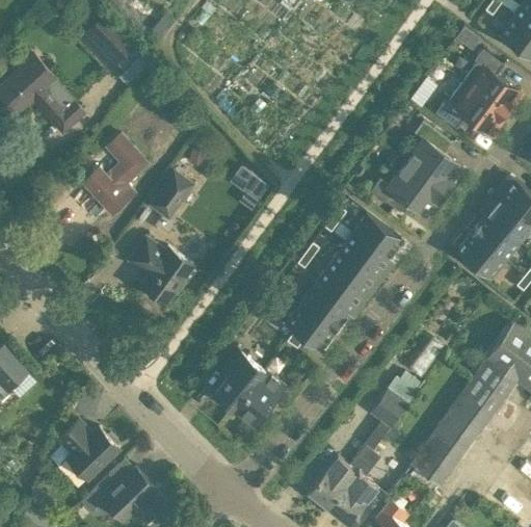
[(530,2),(527,0),(526,0),(513,18),(530,30),(530,2)]
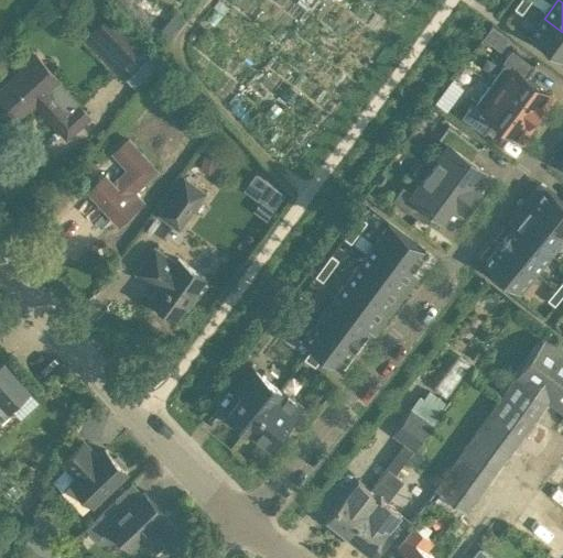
[(521,18),(530,8),(522,2),(515,13),(521,18)]
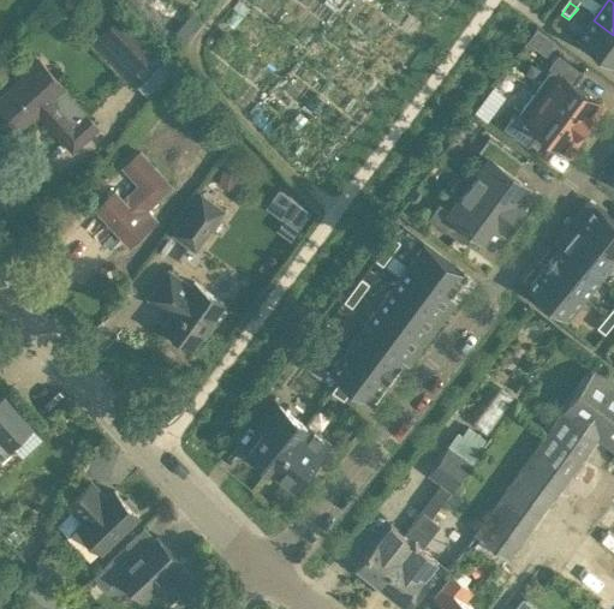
[(135,77),(156,57),(120,18),(99,40),(135,77)]
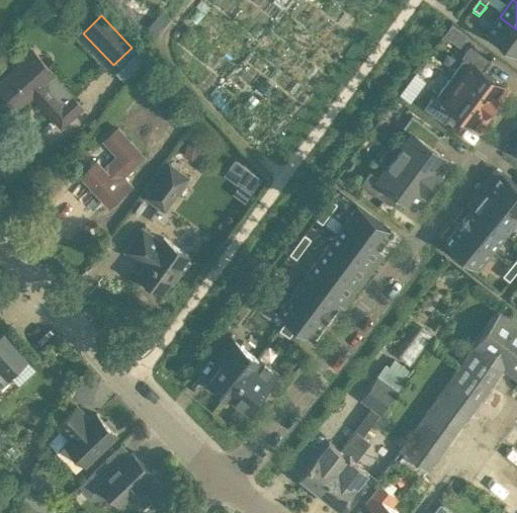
[(516,29),(500,17),(487,35),(516,57),(516,29)]
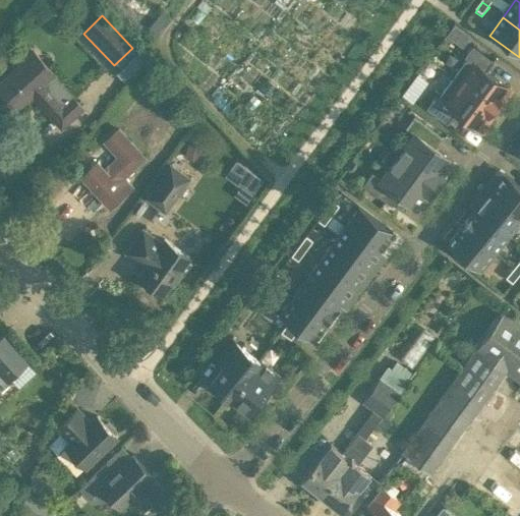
[(455,44),(462,34),(454,27),(447,39),(455,44)]
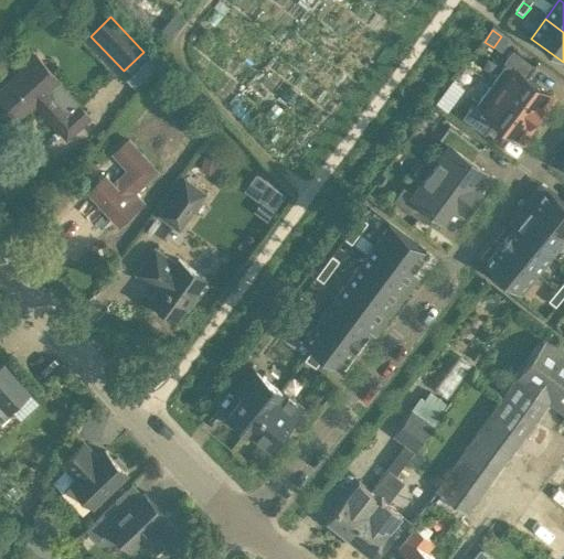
[(491,88),(535,120),(551,99),(527,82),(535,71),(512,53),(503,65),(507,67),(491,88)]
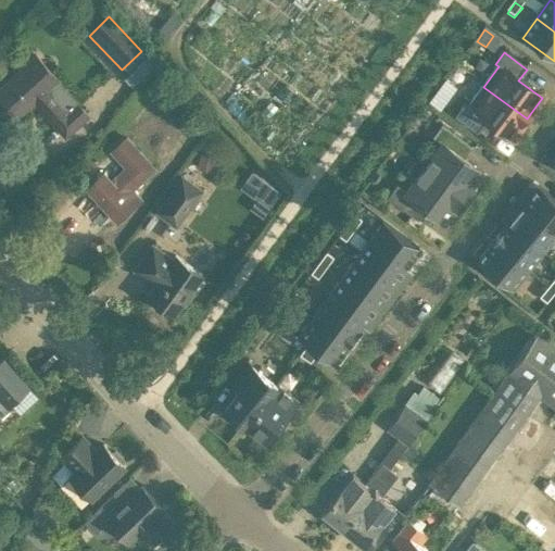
[(36,60),(0,91),(0,104),(16,123),(34,107),(65,141),(88,121),(77,108),(78,107),(36,60)]
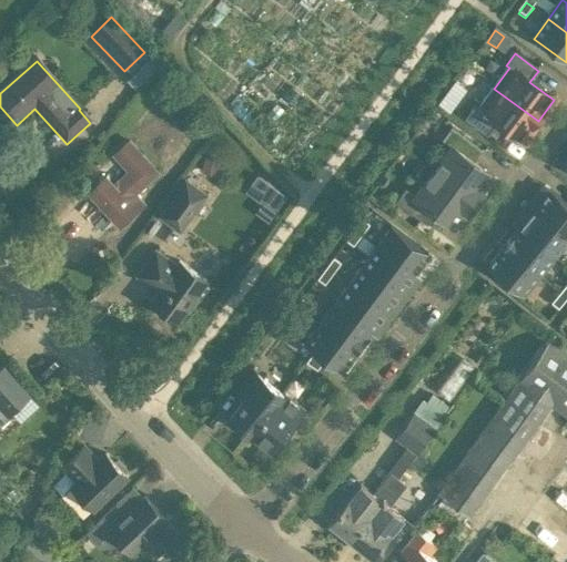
[(523,142),(538,121),(494,89),(479,109),(476,106),(465,122),(487,139),(498,124),(523,142)]
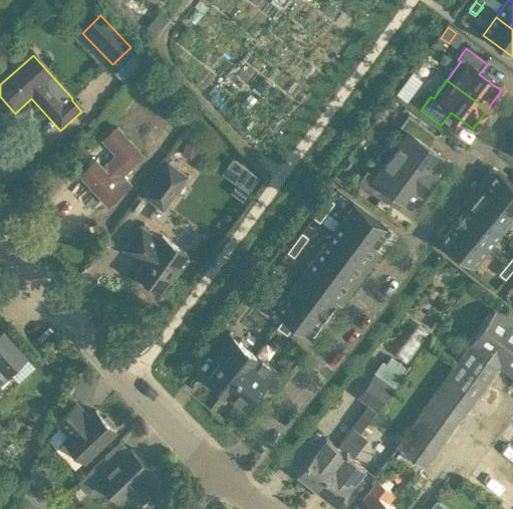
[(409,103),(416,94),(406,87),(400,96),(409,103)]
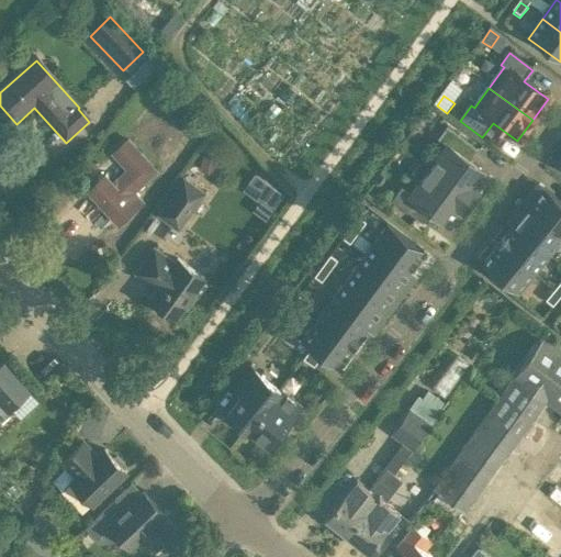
[(428,174),(470,204),(479,193),(477,191),(487,177),(463,159),(472,148),(447,130),(437,142),(447,149),(428,174)]
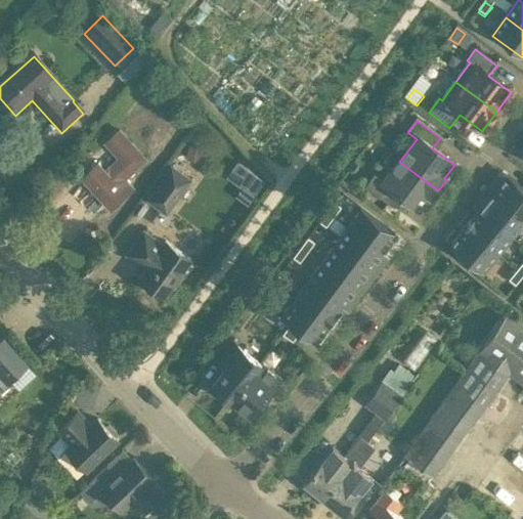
[(96,168),(81,181),(110,212),(132,191),(124,183),(145,164),(119,134),(104,147),(119,163),(104,176),(96,168)]
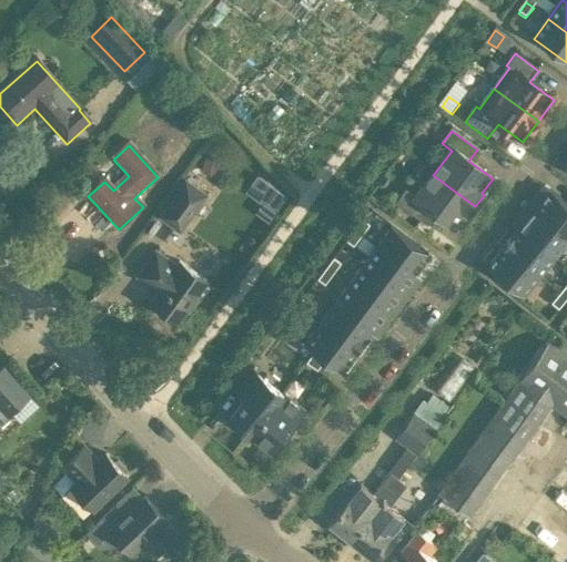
[(218,164),(205,161),(202,175),(214,179),(218,164)]
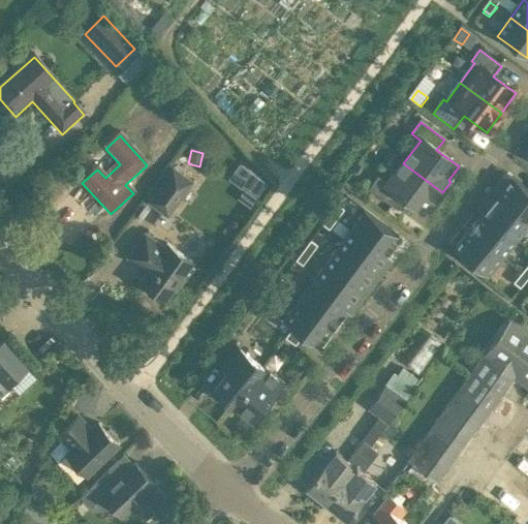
[(442,192),(403,163),(386,186),(378,180),(369,191),(393,209),(401,197),(424,215),(433,202),(435,203),(442,192)]
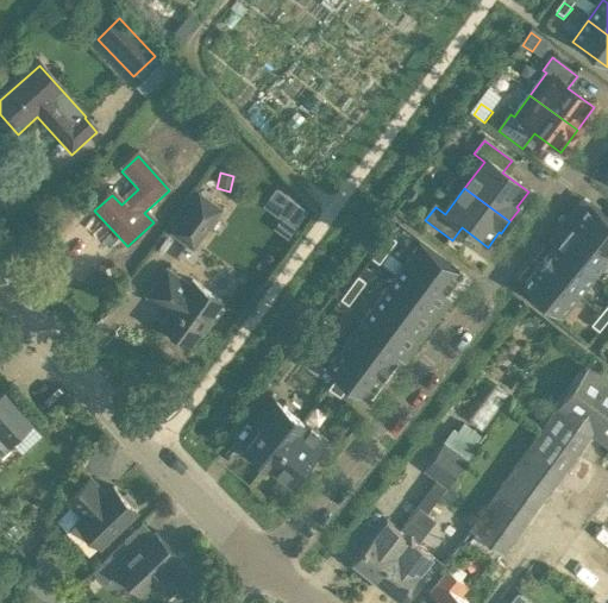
[(267,209),(284,223),(277,232),(289,240),(295,232),(307,215),(277,194),(267,209)]
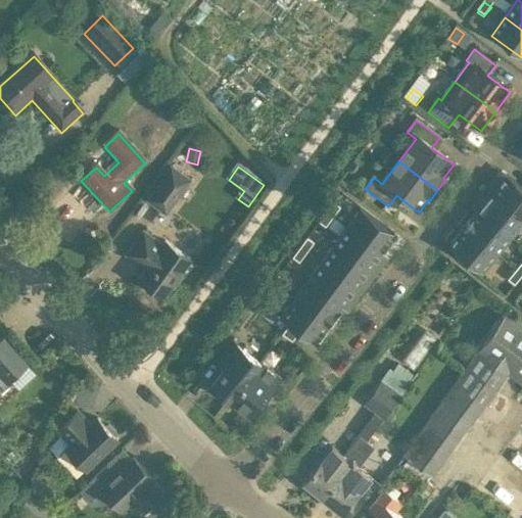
[(171,168),(145,203),(156,212),(167,219),(181,199),(192,183),(192,182),(171,168)]
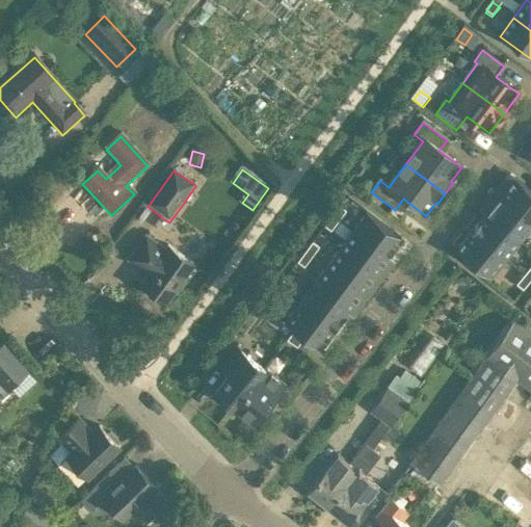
[(501,200),(530,224),(530,193),(515,181),(501,200)]
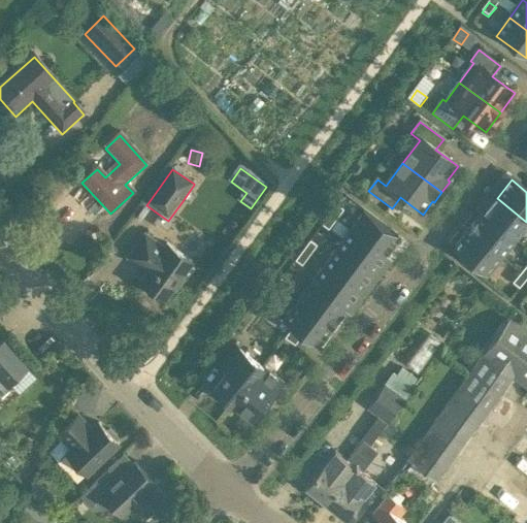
[(517,242),(526,229),(526,222),(497,198),(483,216),(517,242)]
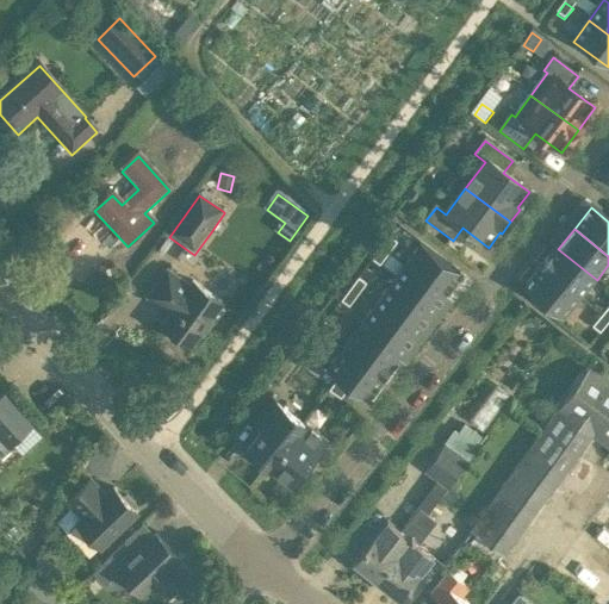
[(381,250),(389,256),(398,244),(390,238),(381,250)]
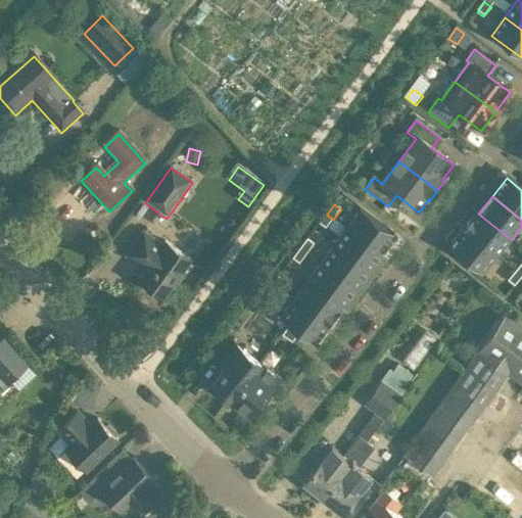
[(361,212),(347,230),(382,255),(395,237),(361,212)]
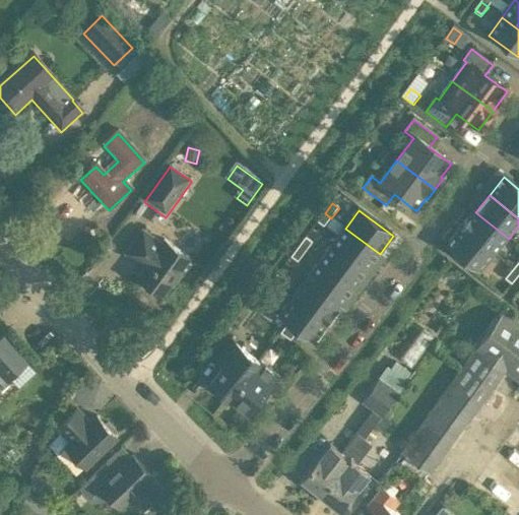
[(495,256),(509,239),(475,212),(461,230),(495,256)]
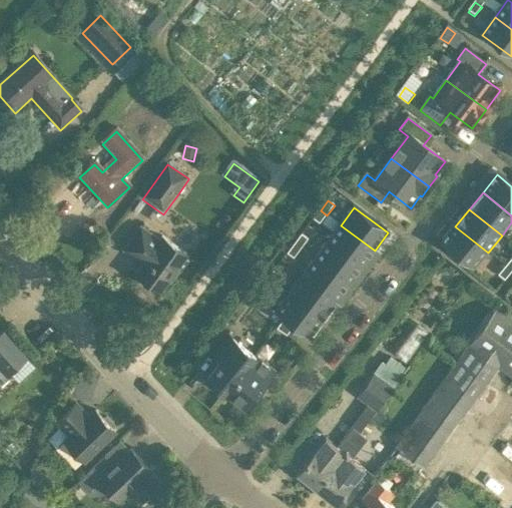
[(327,215),(321,210),(314,220),(320,225),(327,215)]
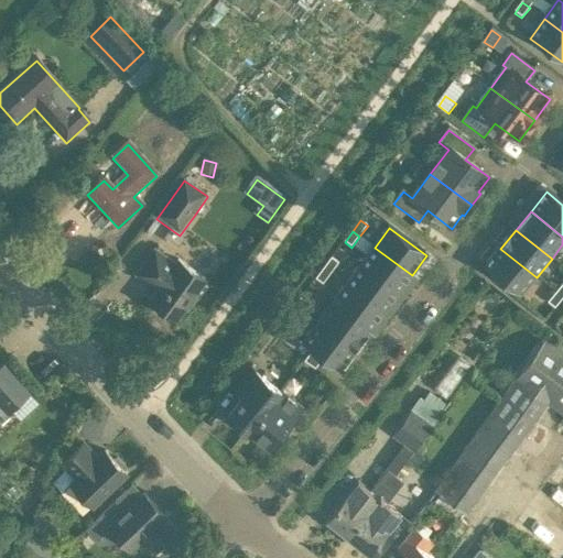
[(375,248),(360,266),(398,295),(412,275),(375,248)]
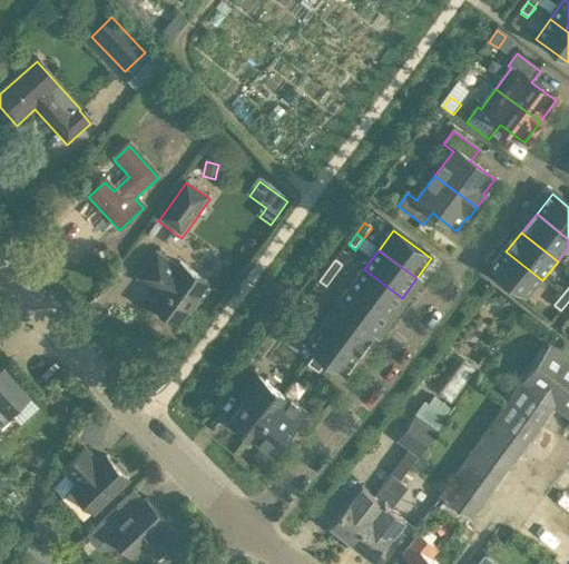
[(542,280),(506,251),(490,270),(527,300),(542,280)]
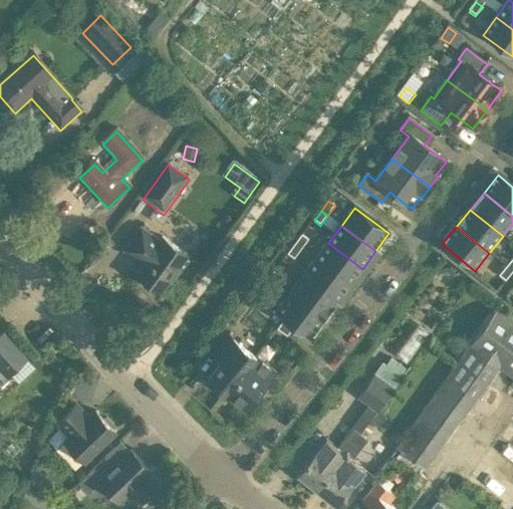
[(143,265),(143,267),(136,277),(148,285),(148,289),(155,293),(159,293),(161,295),(187,258),(162,240),(160,244),(141,231),(124,253),(138,263),(139,261),(143,265)]
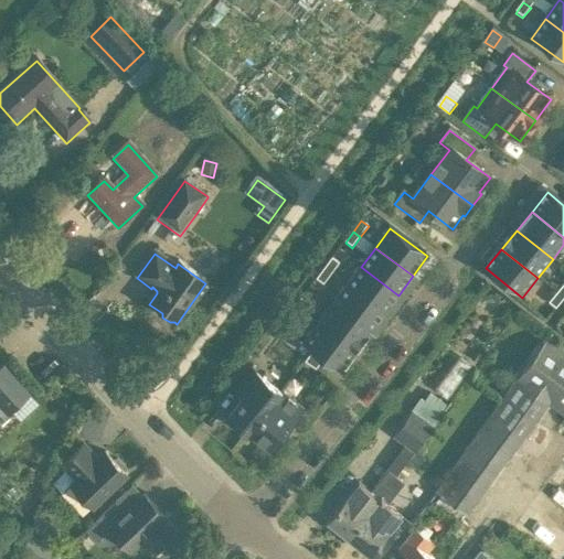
[(332,259),(325,270),(332,275),(340,265),(332,259)]
